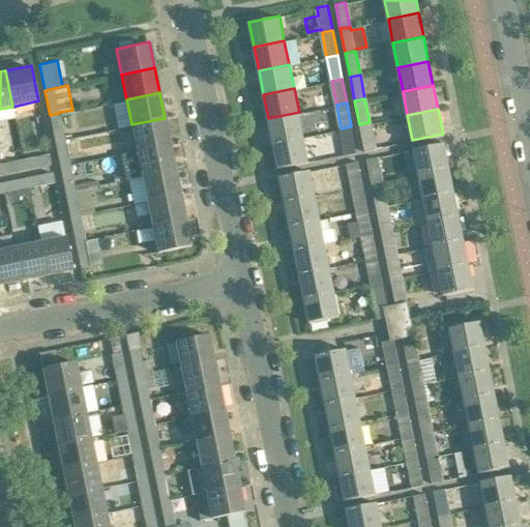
[(273,143),(303,137),(299,112),(268,118),(273,143)]
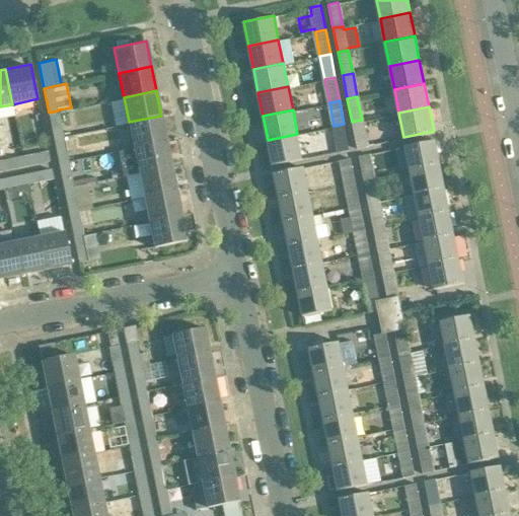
[(54,137),(63,135),(58,111),(49,113),(54,137)]
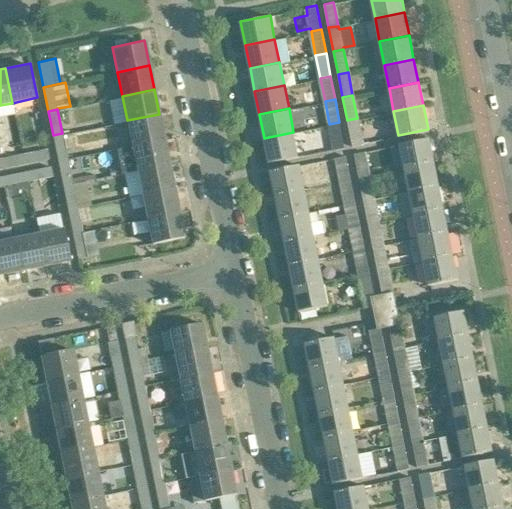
[(132,145),(164,138),(159,114),(127,120),(132,145)]
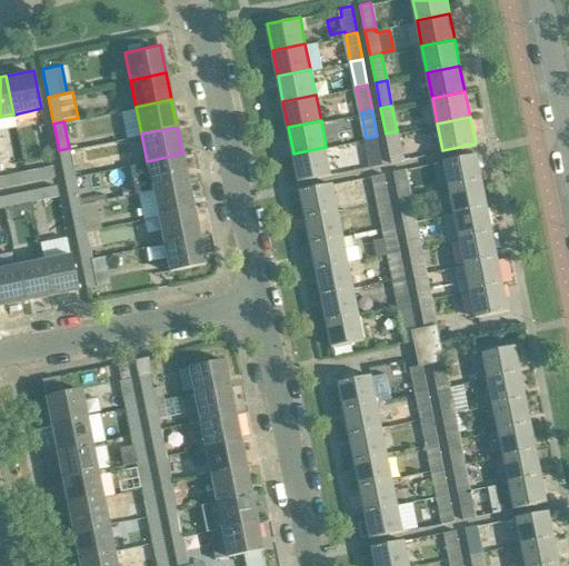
[(397,131),(386,133),(391,160),(402,158),(397,131)]
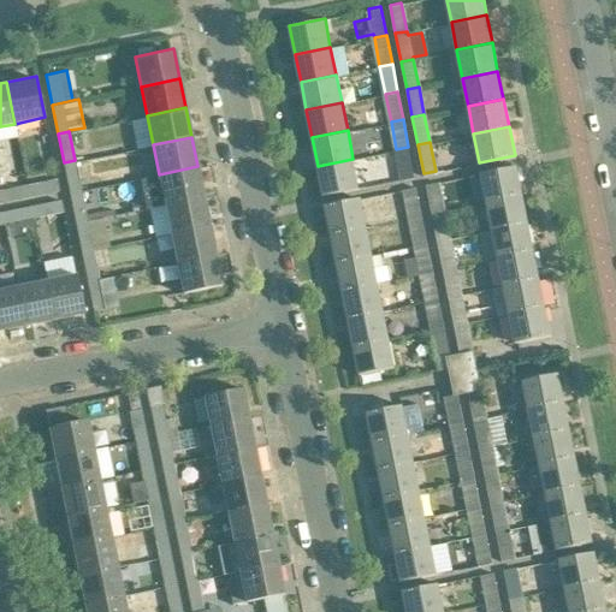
[(408,147),(396,149),(402,178),(414,176),(408,147)]
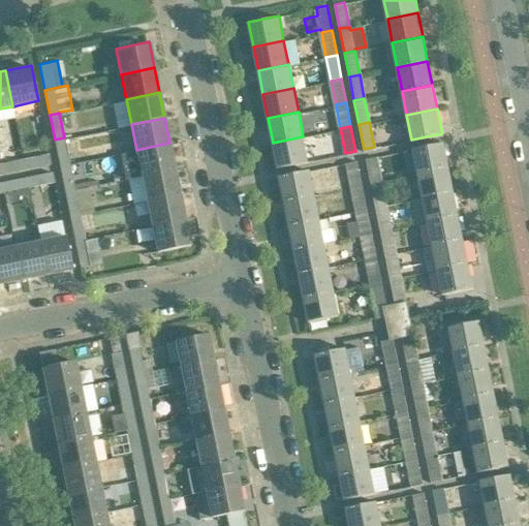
[(69,163),(67,153),(79,150),(75,135),(64,138),(64,137),(55,140),(60,165),(69,163)]
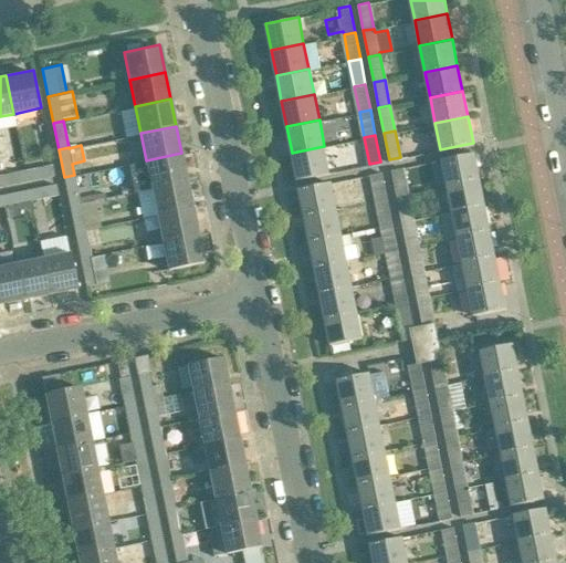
[(292,153),(297,178),(329,171),(324,146),(292,153)]
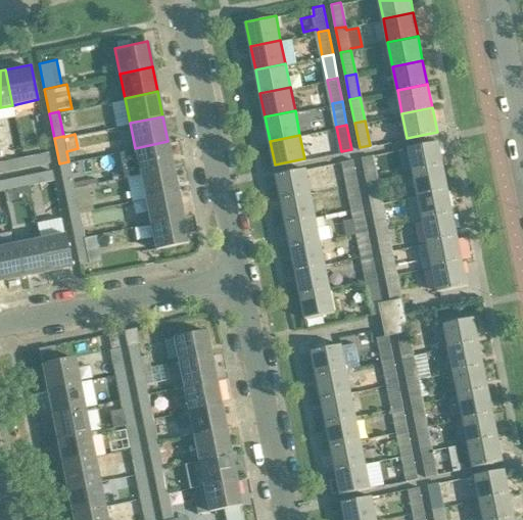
[(414,171),(443,164),(438,140),(409,146),(414,171)]
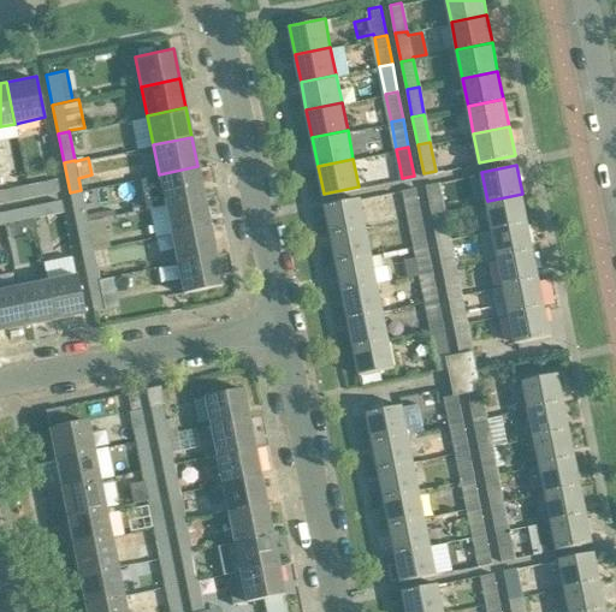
[(165,203),(203,195),(197,166),(159,174),(165,203)]
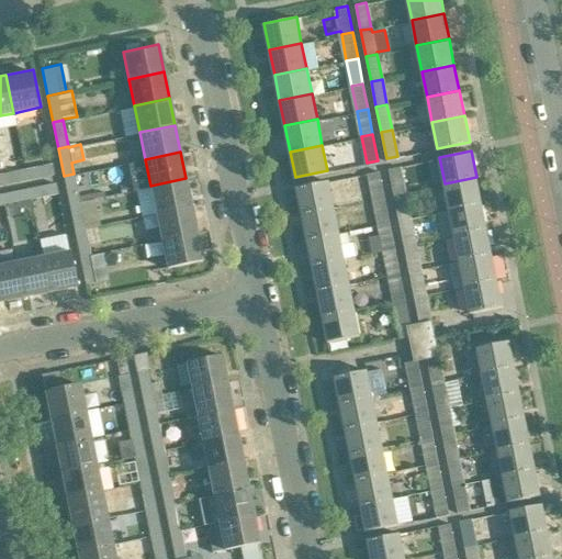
[(25,167),(27,178),(54,172),(52,161),(25,167)]
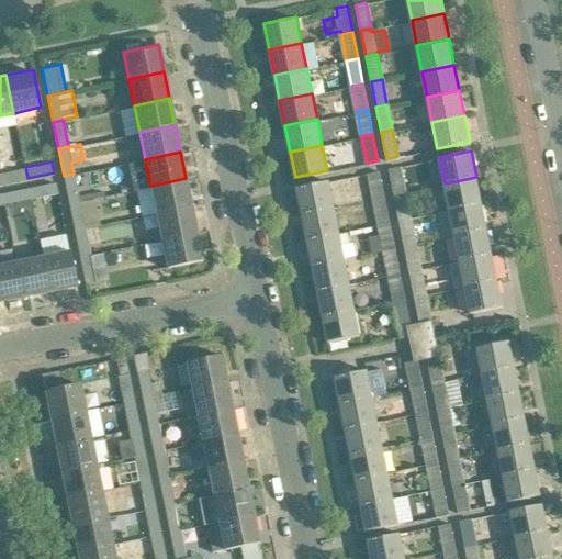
[(393,193),(404,191),(398,165),(388,167),(393,193)]
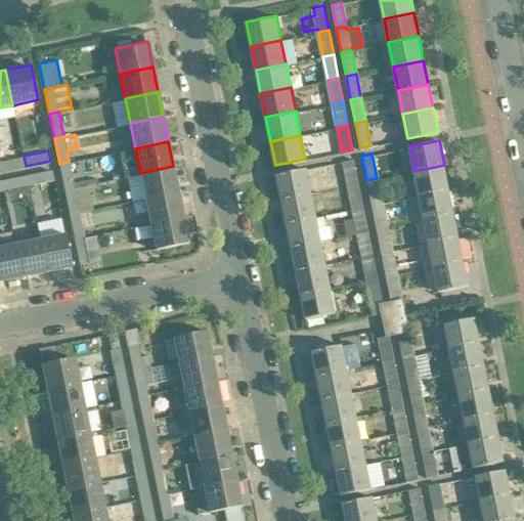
[(0,169),(0,171),(26,166),(24,156),(0,160),(0,169)]
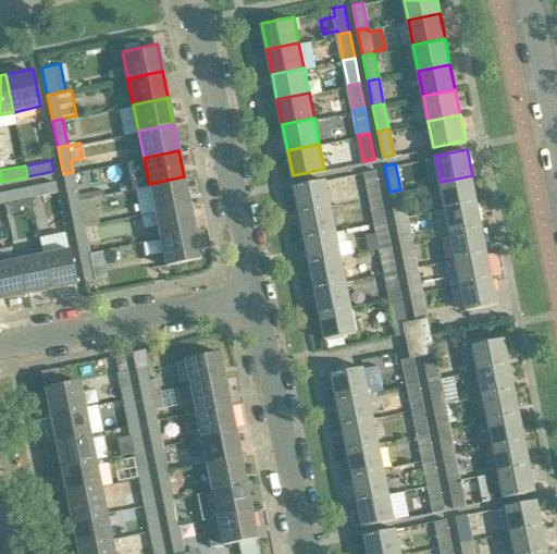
[(370,196),(381,194),(376,168),(364,170),(370,196)]
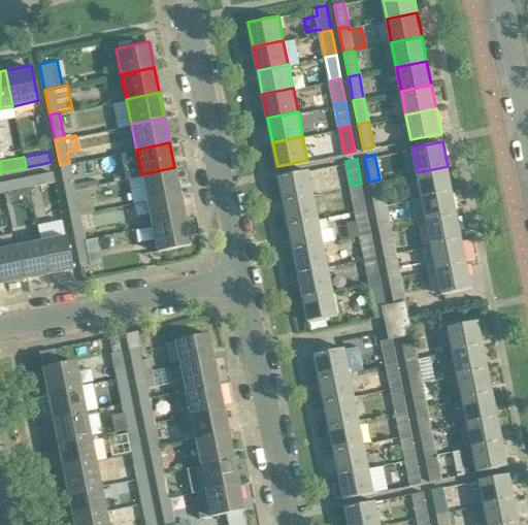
[(65,190),(74,188),(69,163),(60,165),(65,190)]
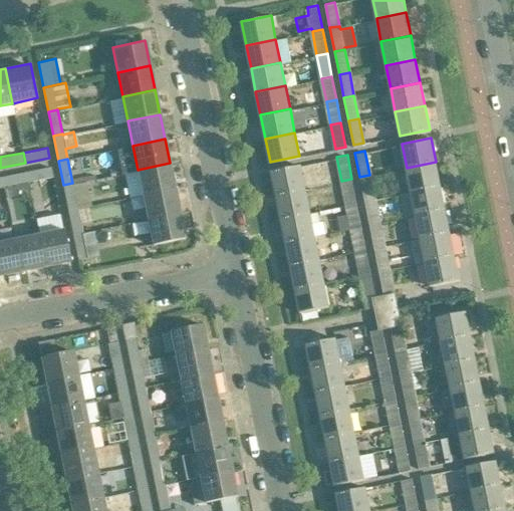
[(411,191),(441,185),(436,162),(407,168),(395,171),(399,191),(411,189),(411,191)]
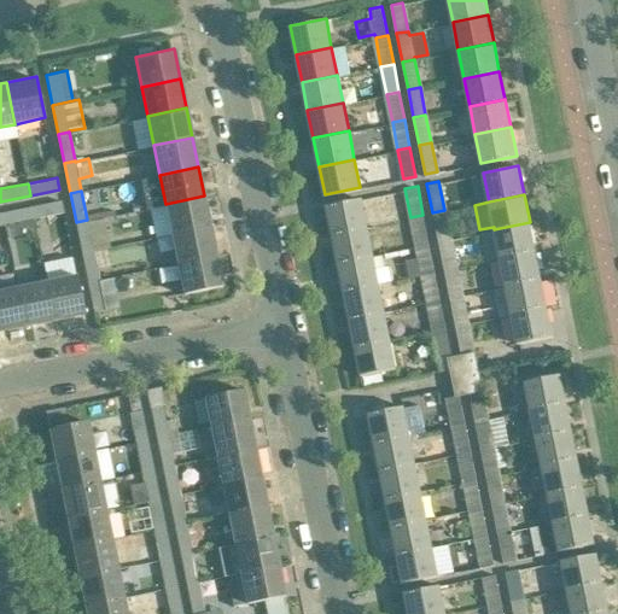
[(172,233),(210,226),(204,196),(165,204),(172,233)]
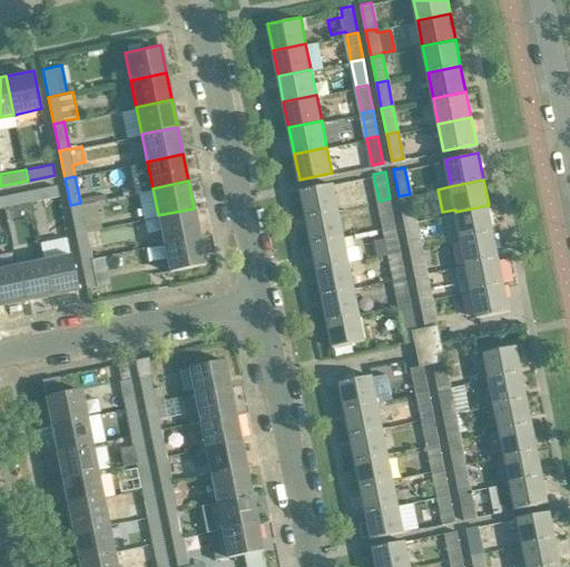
[(306,215),(338,208),(334,182),(301,188),(306,215)]
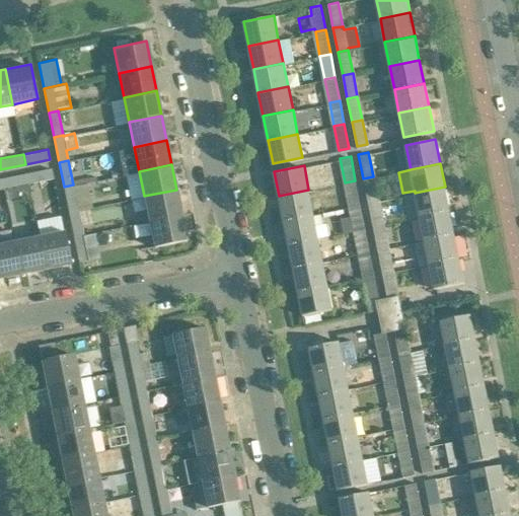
[(26,172),(28,182),(54,177),(51,167),(26,172)]
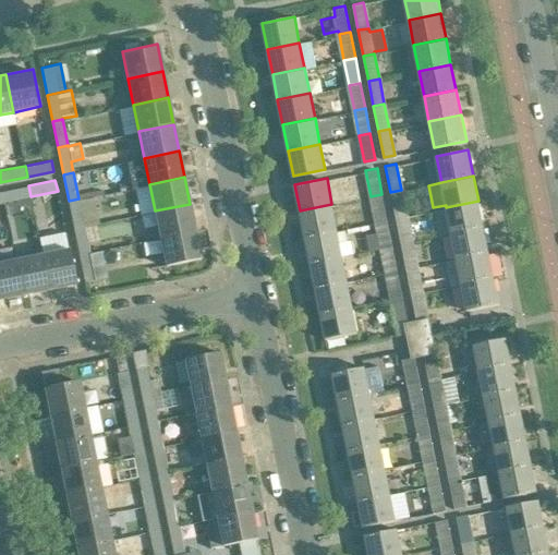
[(3,202),(31,196),(28,185),(1,191),(3,202)]
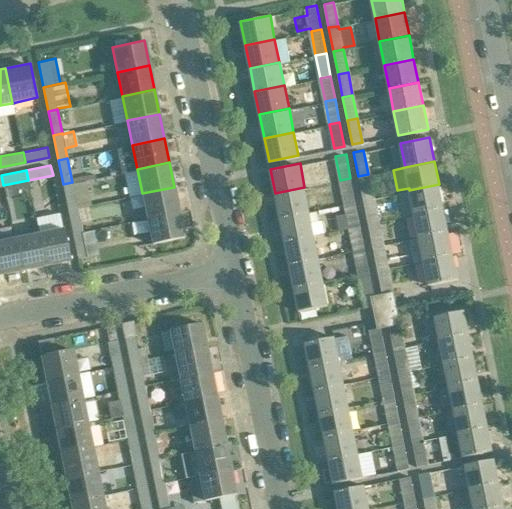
[(363,199),(373,197),(368,174),(358,176),(363,199)]
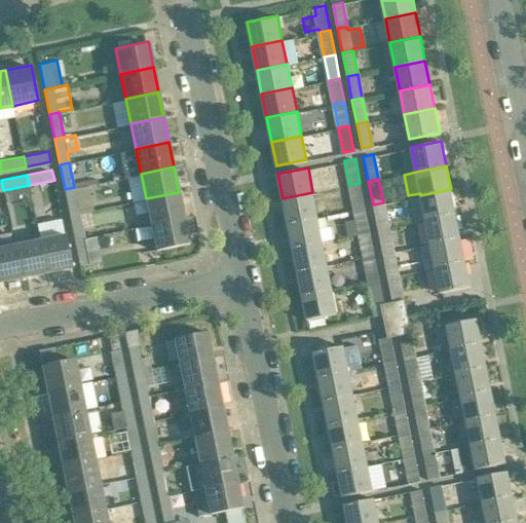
[(354,209),(365,207),(360,183),(349,185),(354,209)]
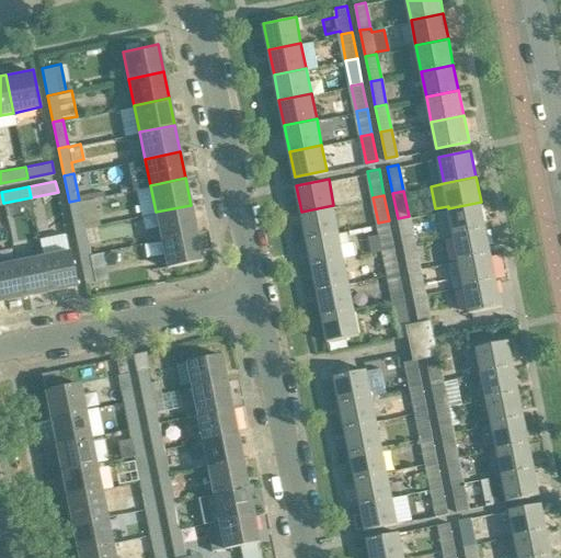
[(75,228),(84,226),(79,200),(69,202),(75,228)]
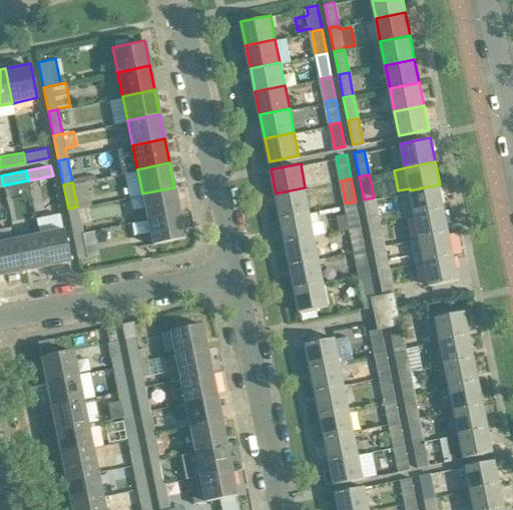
[(415,213),(445,207),(440,184),(410,190),(415,213)]
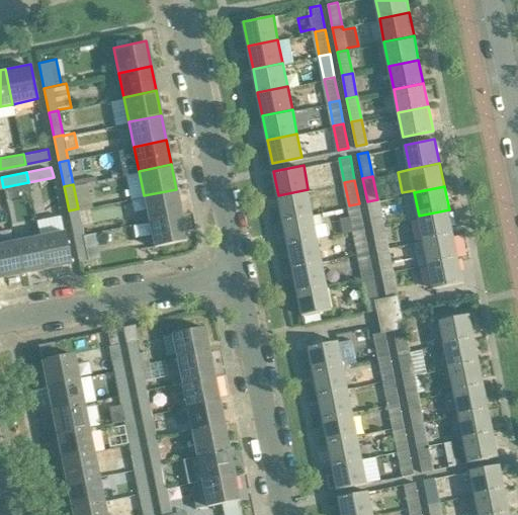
[(149,220),(181,213),(176,189),(144,195),(149,220)]
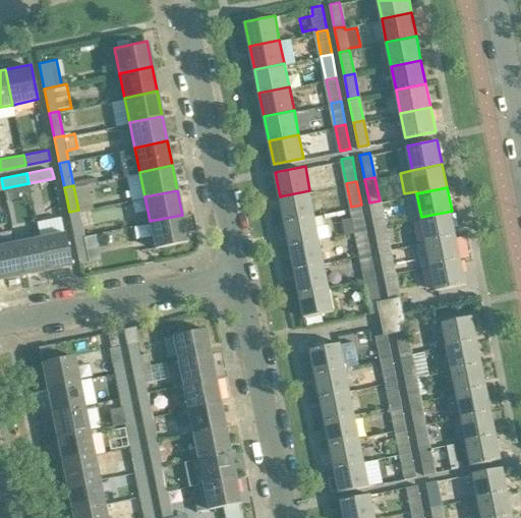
[(285,220),(314,214),(309,190),(280,196),(285,220)]
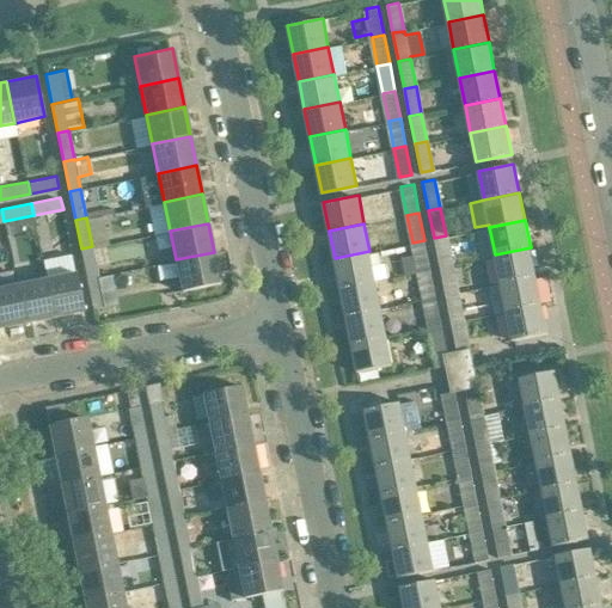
[(440,266),(451,264),(446,235),(434,238),(440,266)]
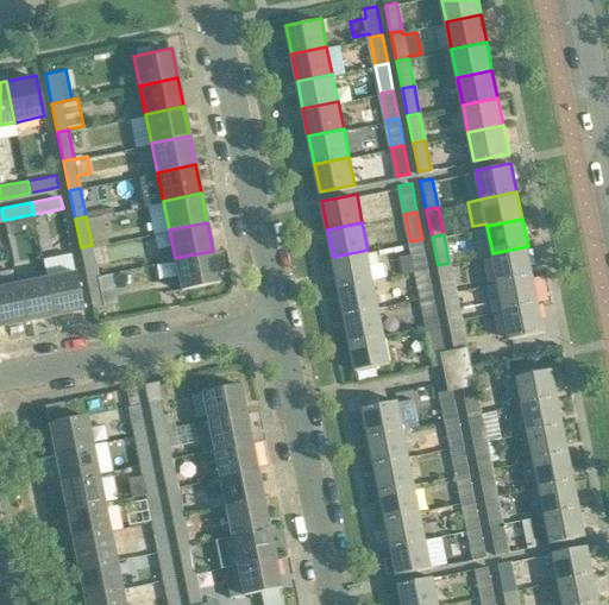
[(415,270),(428,266),(422,239),(410,241),(415,270)]
